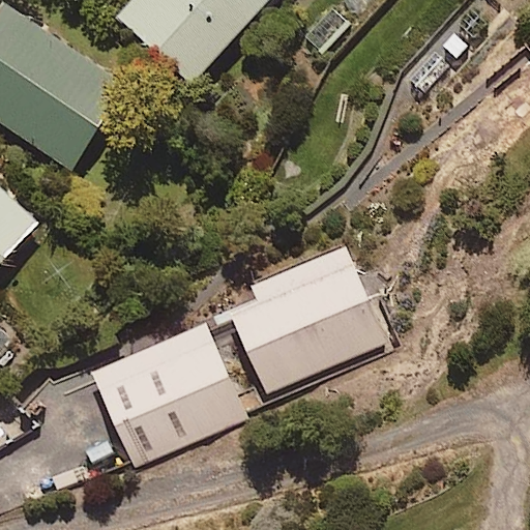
[(126,87),(0,0),(0,120),(70,169),(126,87)]
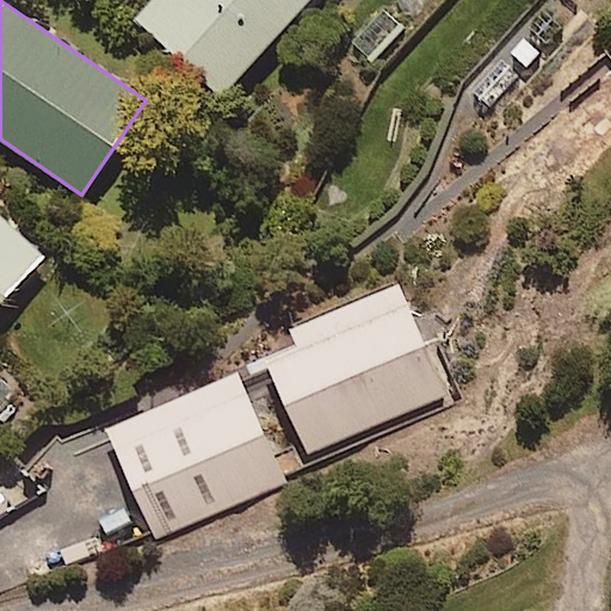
[(153,0),(136,19),(222,97),(309,0),(153,0)]
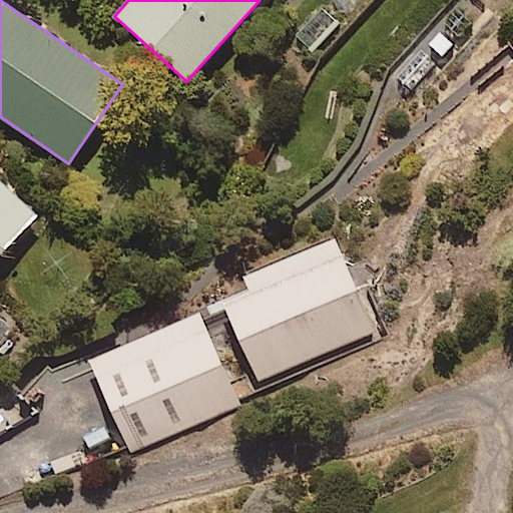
[(0,255),(38,214),(0,179),(0,255)]
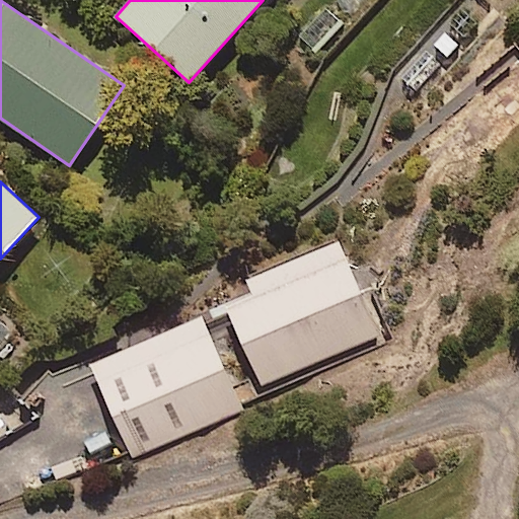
[(229,304),(264,386),(380,337),(340,243),(248,282),(253,293),(229,304)]
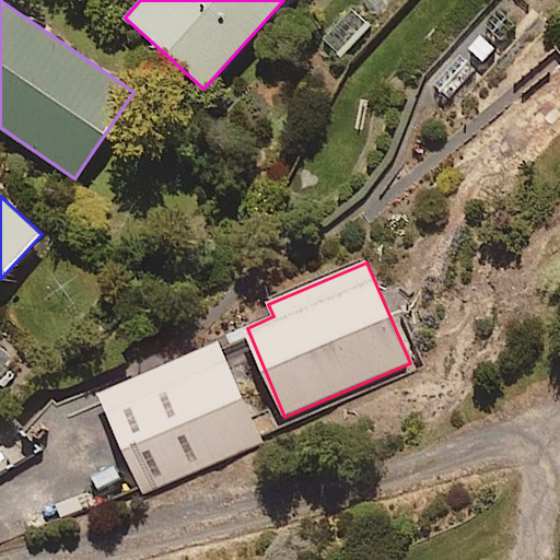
[(216,341),(98,392),(141,492),(259,442),(216,341)]
